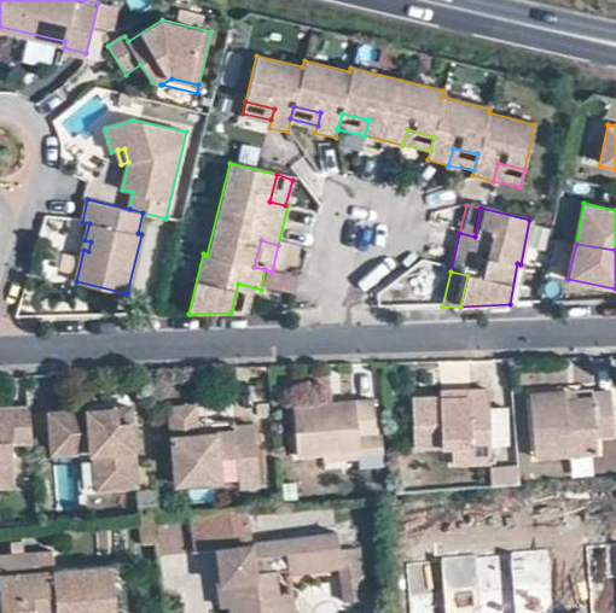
[(231,313),(249,311),(255,287),(238,284),(231,313)]
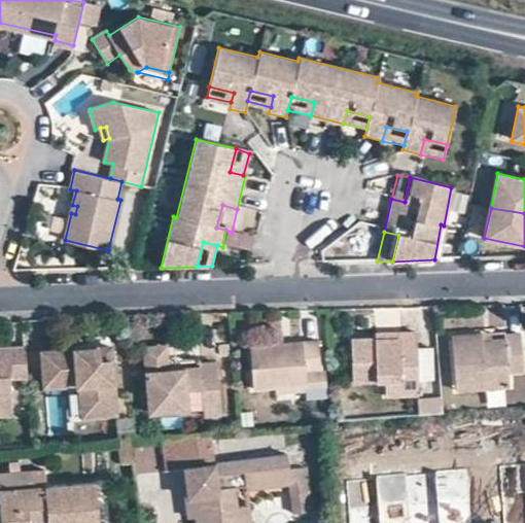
[(485,336),(455,337),(459,385),(475,384),(476,393),(514,389),(513,377),(524,375),(524,337),(509,338),(486,340),(485,336)]
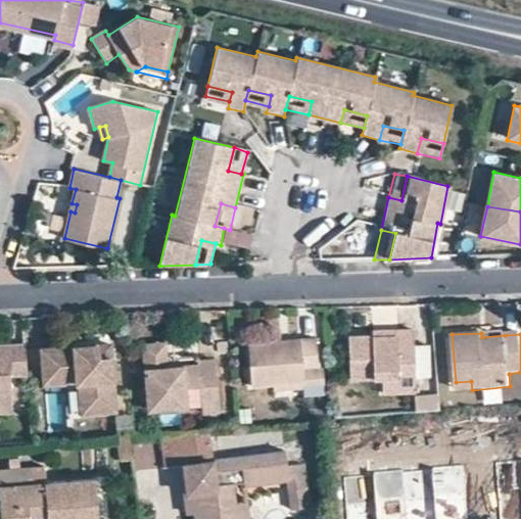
[(414,334),(396,336),(396,340),(373,342),(348,344),(351,384),(385,383),(418,381),(414,334)]
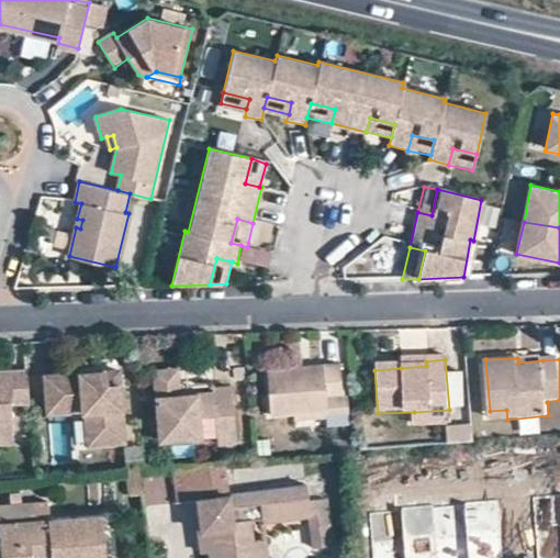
[(340,365),(270,370),(273,416),(295,414),(328,412),(327,400),(344,399),(340,365)]
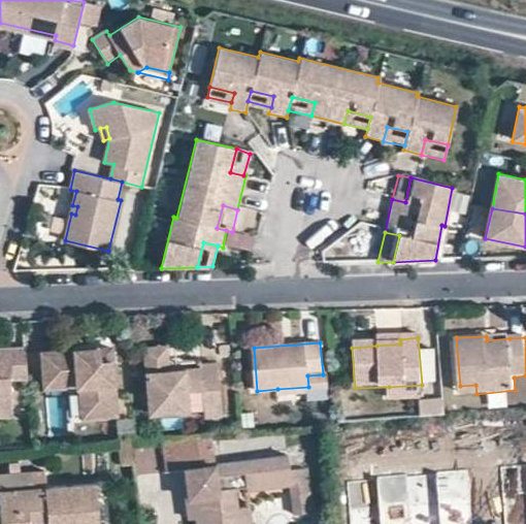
[(26,379),(24,347),(0,349),(0,416),(13,415),(11,380),(26,379)]
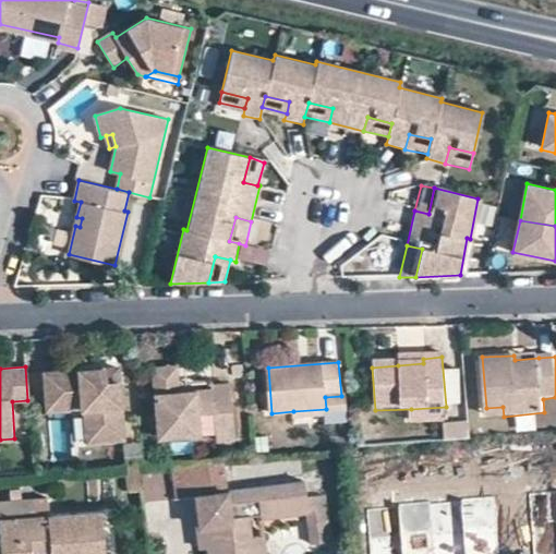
[(180,377),(179,371),(154,372),(155,380),(180,377)]
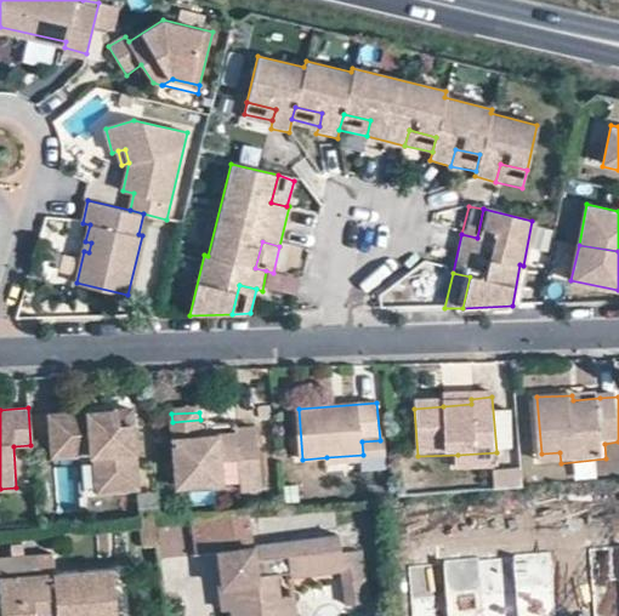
[(137,491),(131,414),(104,415),(104,421),(91,422),(91,417),(50,420),(54,460),(92,456),(92,460),(96,458),(98,495),(137,491)]
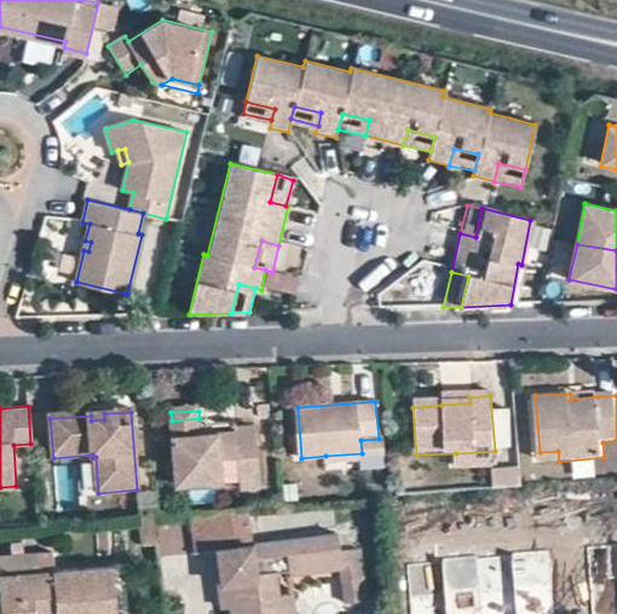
[(263,491),(258,430),(238,432),(220,433),(221,445),(201,446),(201,434),(200,418),(172,421),(178,490),(225,485),(223,463),(241,462),(244,492),(263,491)]
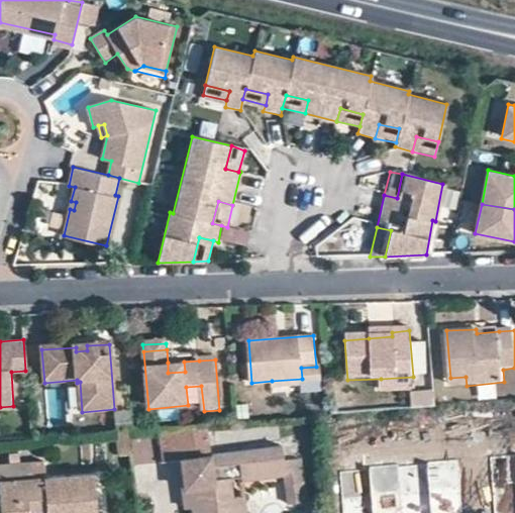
[(168,373),(185,372),(184,362),(168,363),(168,373)]
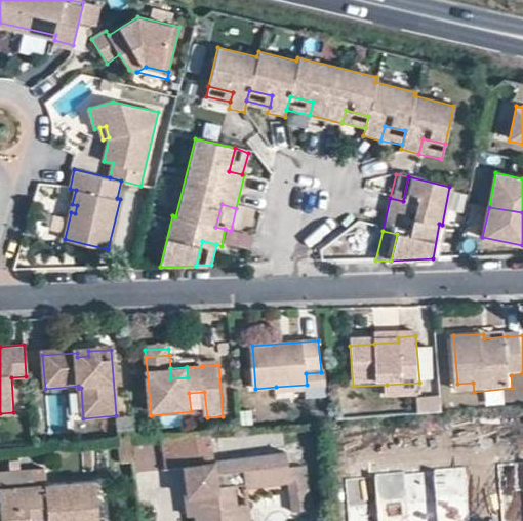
[(328,397),(325,373),(321,372),(306,373),(307,385),(308,391),(308,399),(328,397)]
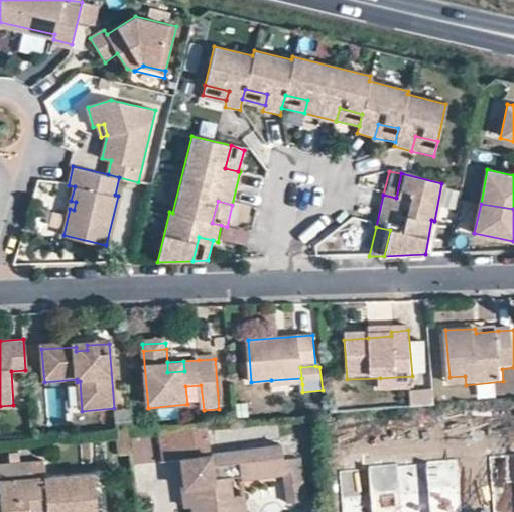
[(412,376),(380,378),(381,393),(413,390),(412,376)]
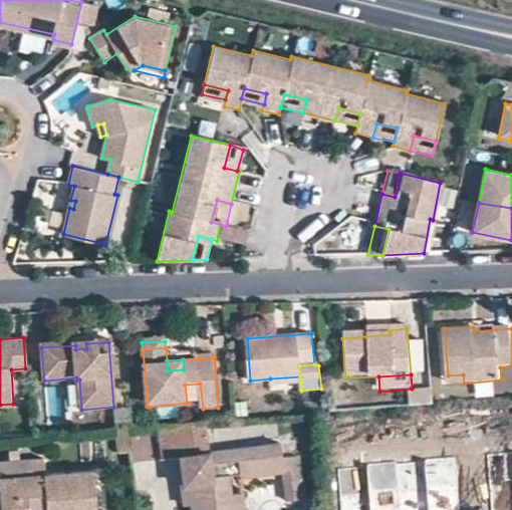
[(449,385),(464,384),(463,374),(448,375),(449,385)]
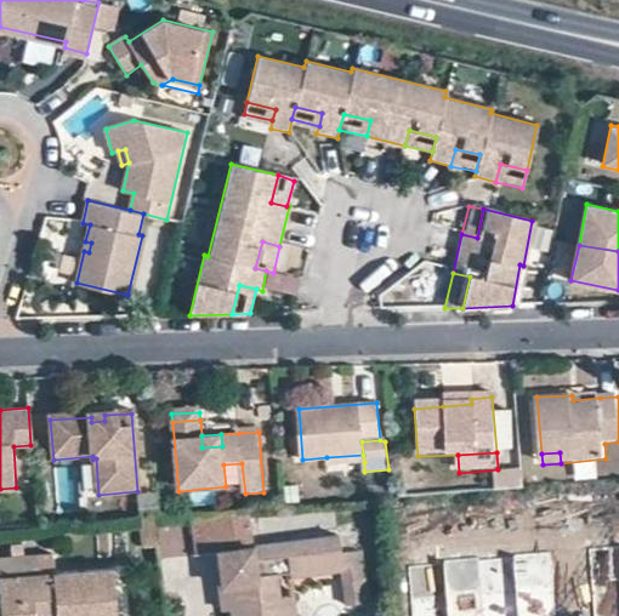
[(328,465),(364,462),(363,455),(327,457),(328,465)]
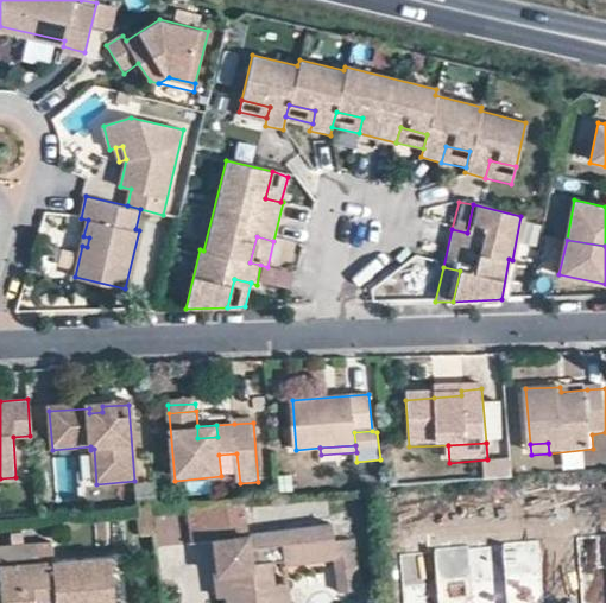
[(513,481),(512,461),(487,463),(488,483),(497,482),(513,481)]
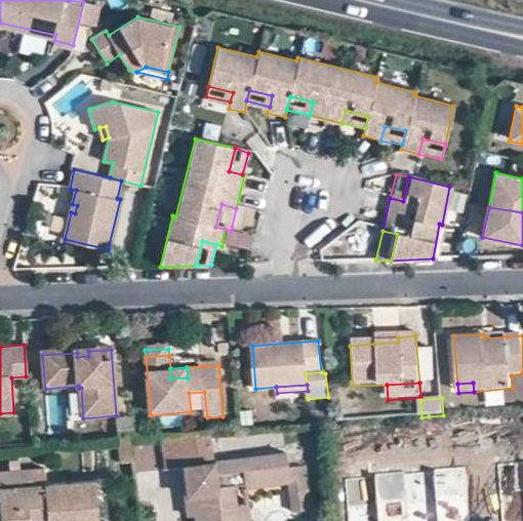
[(161,438),(166,472),(185,471),(185,468),(216,465),(212,434),(161,438)]
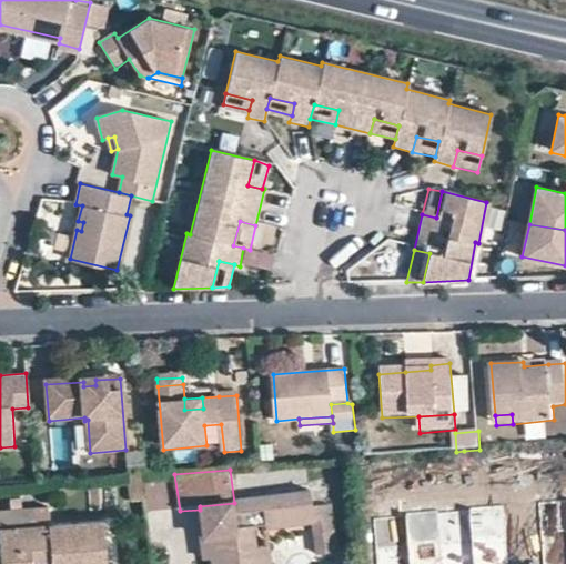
[(447,517),(498,515),(496,471),(444,474),(447,517)]
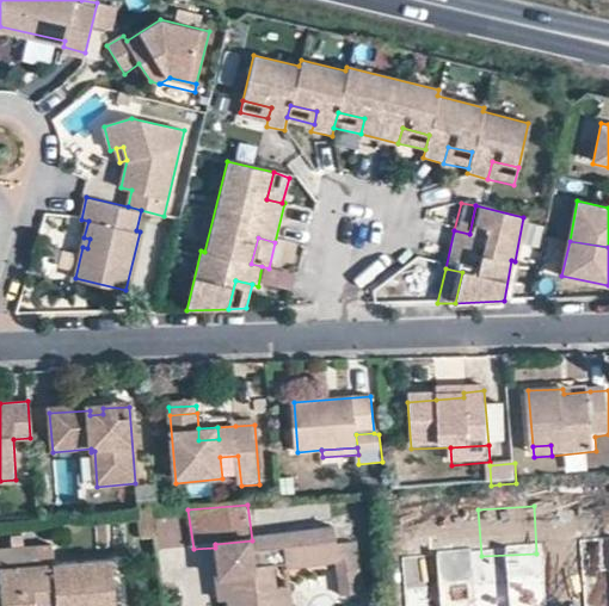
[(137,513),(142,542),(155,540),(151,512),(137,513)]
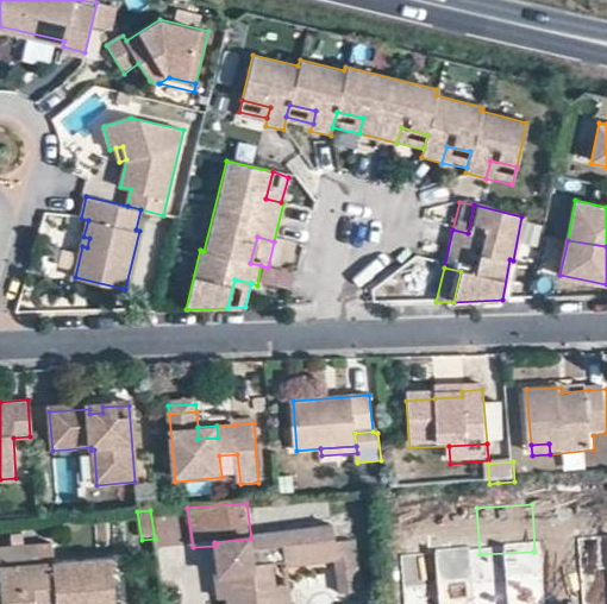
[(455,514),(404,516),(407,587),(458,585),(455,514)]
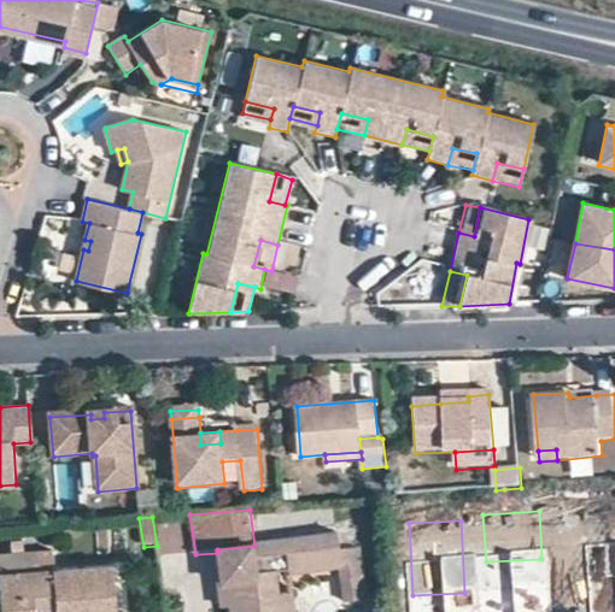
[(230,610),(230,611),(299,611),(294,577),(340,571),(343,571),(340,553),(338,535),(255,546),(217,549),(217,553),(222,589),(218,590),(220,600),(222,611),(230,610)]
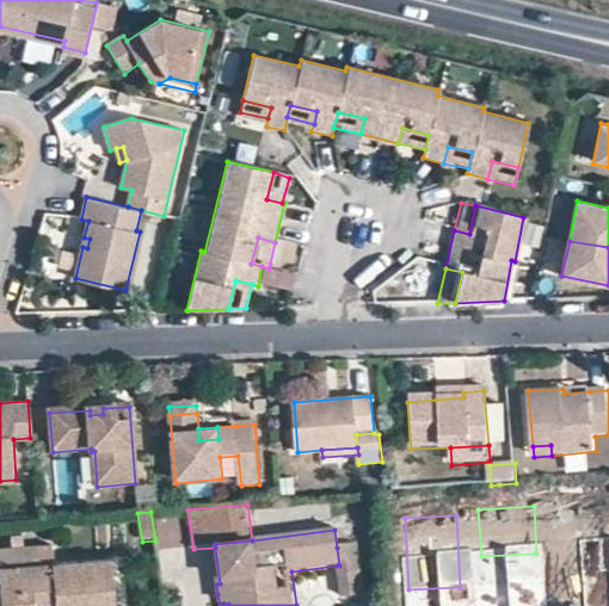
[(337,566),(342,598),(364,595),(357,546),(337,548),(339,566),(337,566)]
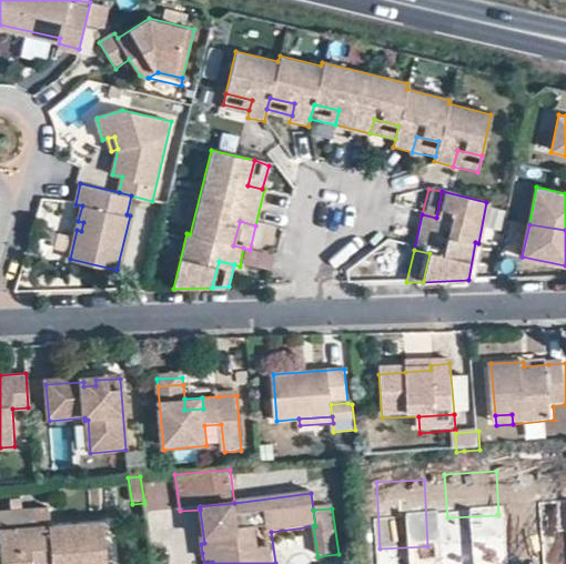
[(108,563),(104,523),(39,527),(38,511),(0,513),(0,533),(2,563),(108,563)]
